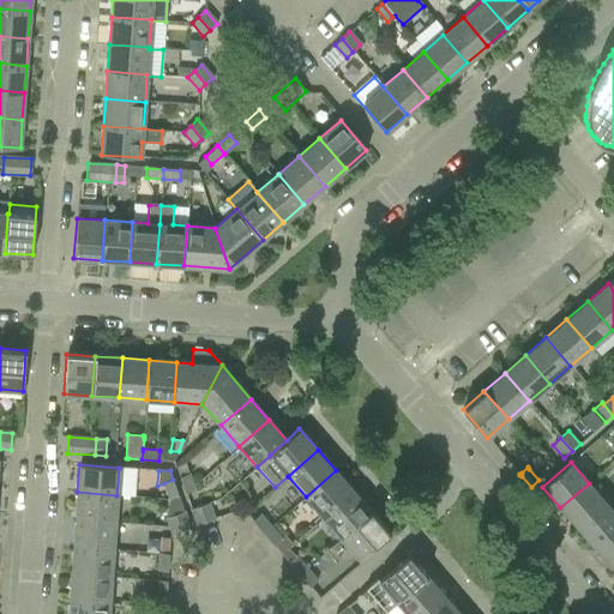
[(306,497),(323,517),(354,492),(336,470),(306,497)]
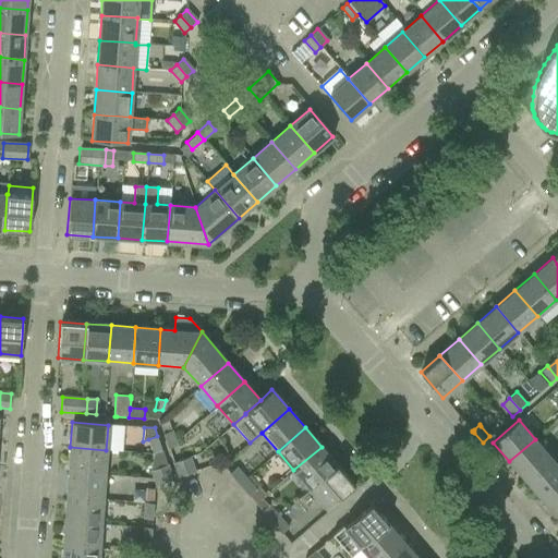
[(161,433),(167,448),(176,445),(171,429),(161,433)]
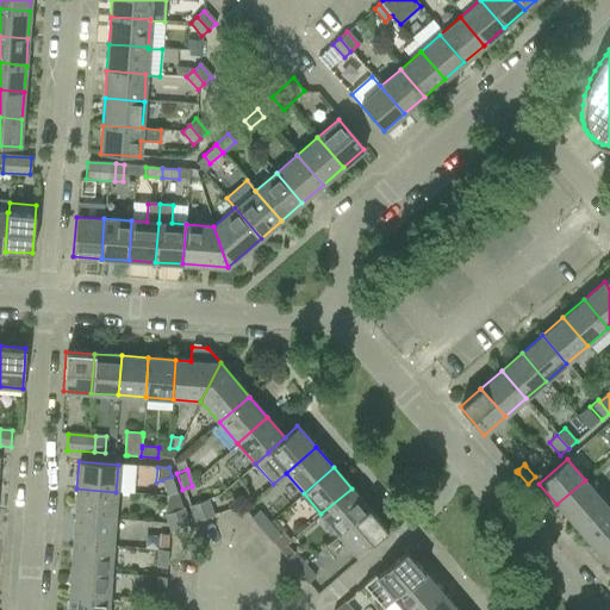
[(172,477),(162,480),(167,496),(168,496),(178,493),(172,477)]
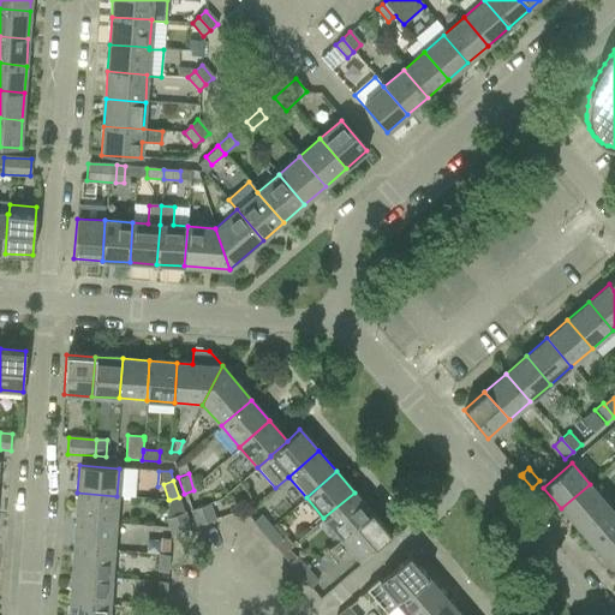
[(561,508),(579,529),(608,505),(590,484),(561,508)]
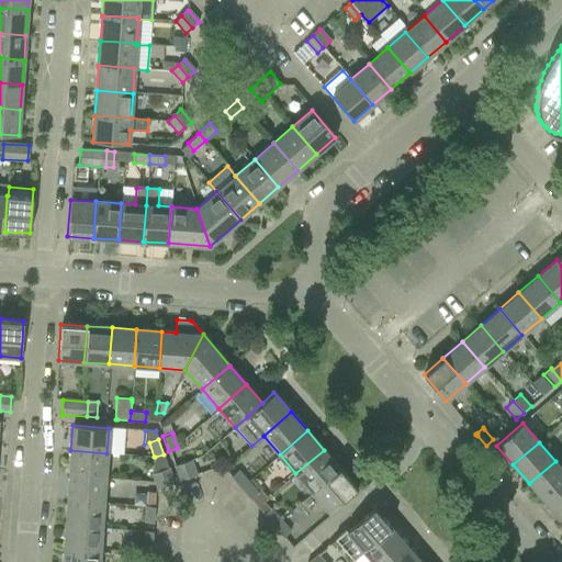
[(70,450),(68,475),(105,478),(107,453),(70,450)]
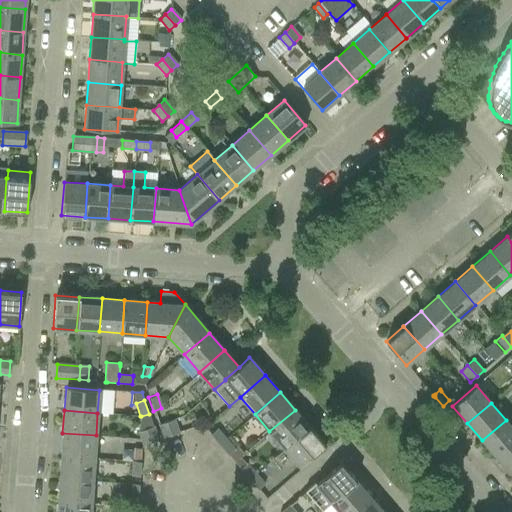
[(269,431),(284,448),(309,427),(295,410),(269,431)]
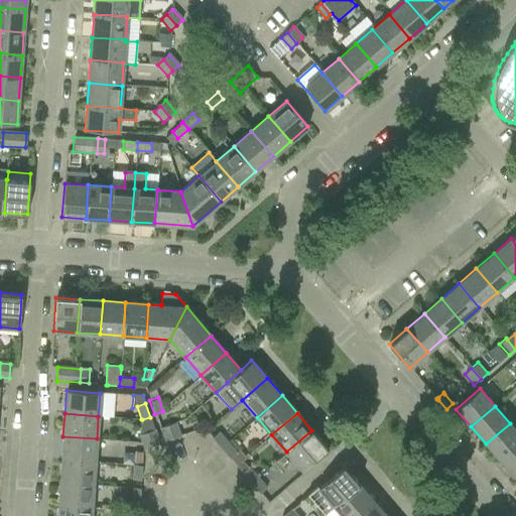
[(142,419),(139,435),(147,432),(154,429),(150,417),(142,419)]
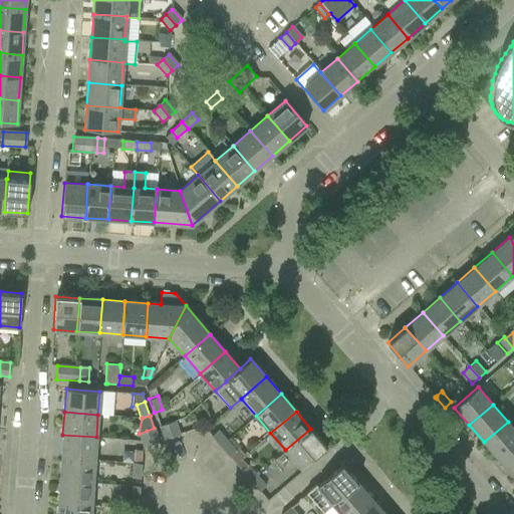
[(175,421),(167,424),(172,437),(179,435),(175,421)]
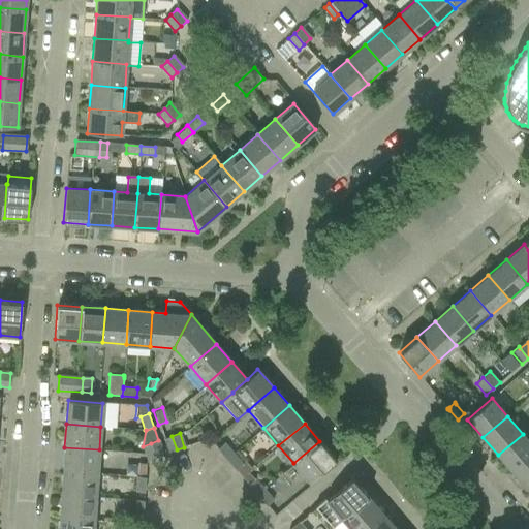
[(498,455),(514,473),(528,460),(528,441),(523,434),(498,455)]
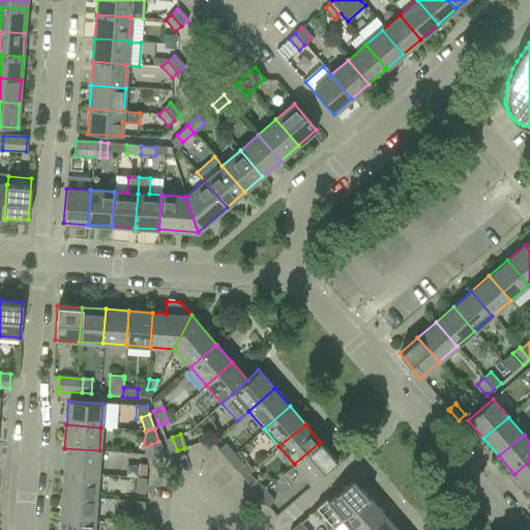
[(177,450),(172,437),(165,440),(170,453),(177,450)]
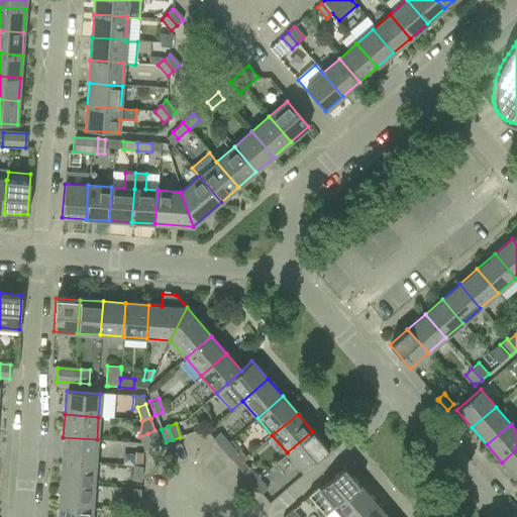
[(154,430),(147,433),(152,447),(160,444),(154,430)]
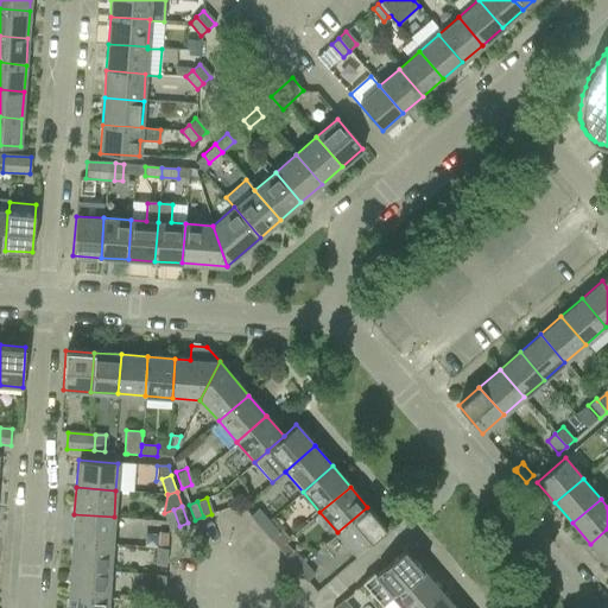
[(367,507),(337,532),(356,553),(386,529),(367,507)]
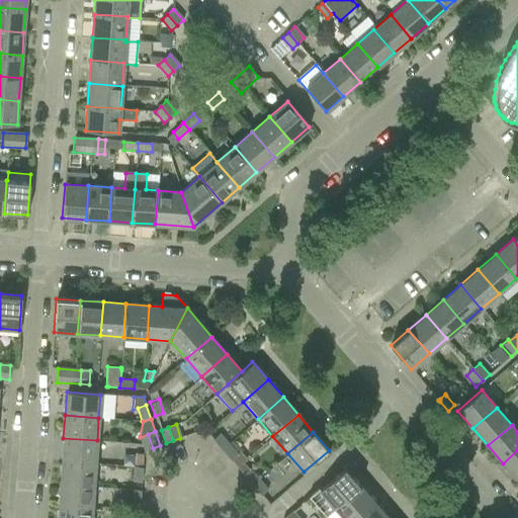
[(153,448),(148,434),(140,437),(145,450),(153,448)]
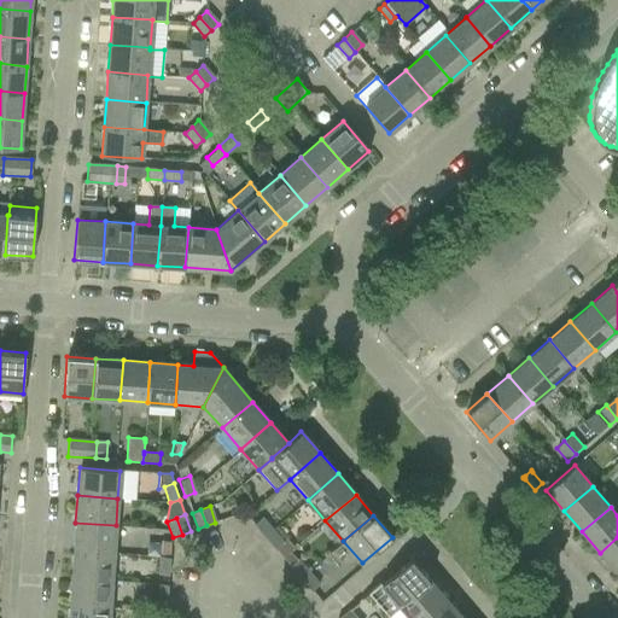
[(254,525),(264,537),(272,530),(261,518),(254,525)]
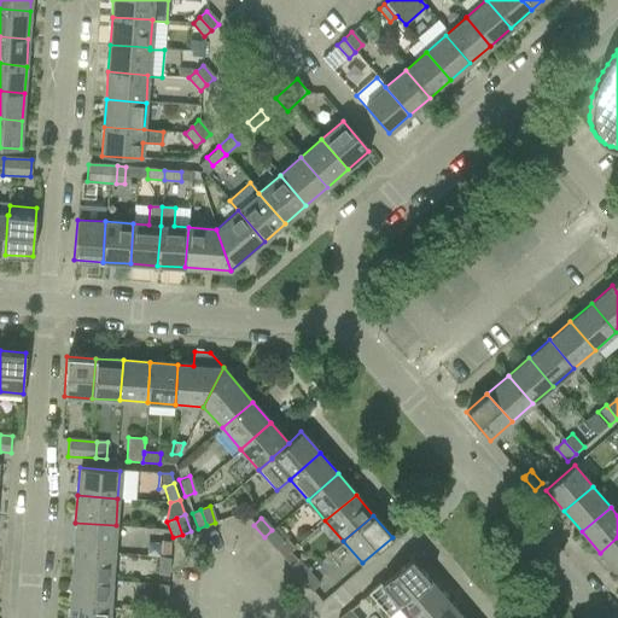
[(75,523),(74,551),(114,553),(116,525),(75,523)]
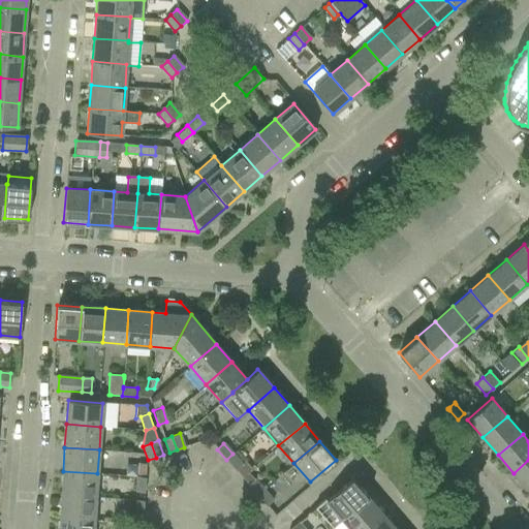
[(232,454),(226,460),(234,467),(236,470),(242,477),(252,469),(246,462),(242,465),(232,454)]
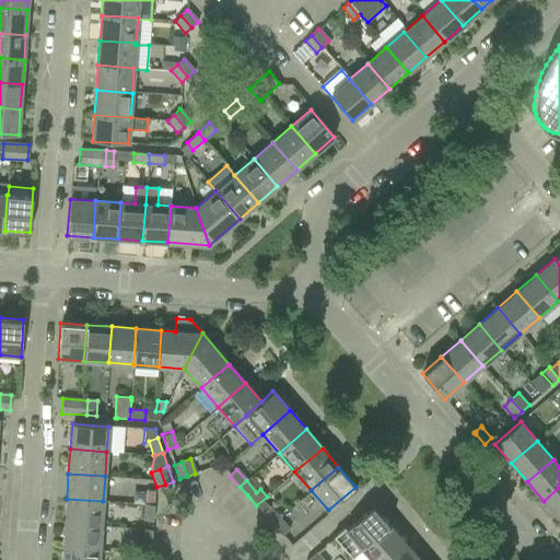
[(559,487),(544,501),(559,518),(559,487)]
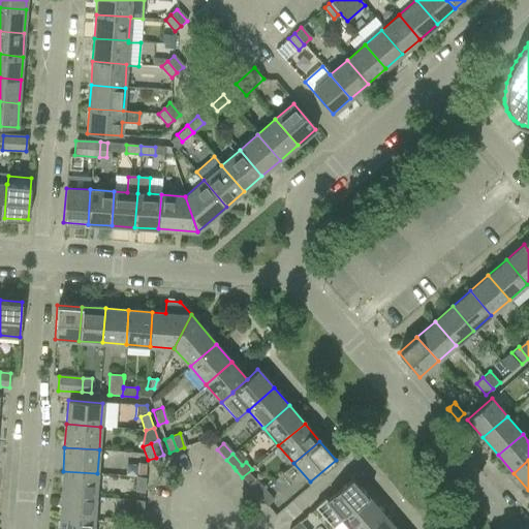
[(314,506),(332,527),(368,496),(358,486),(365,479),(356,470),(349,476),(350,478),(327,500),(324,498),(314,506)]
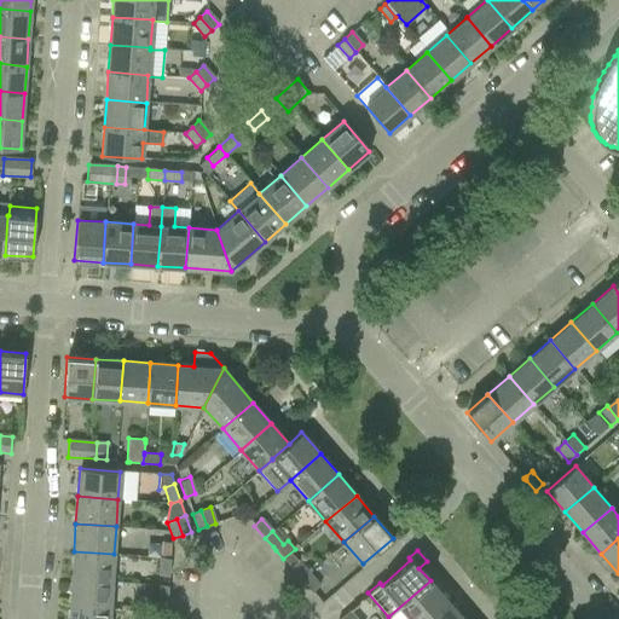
[(74,551),(71,578),(111,582),(114,554),(74,551)]
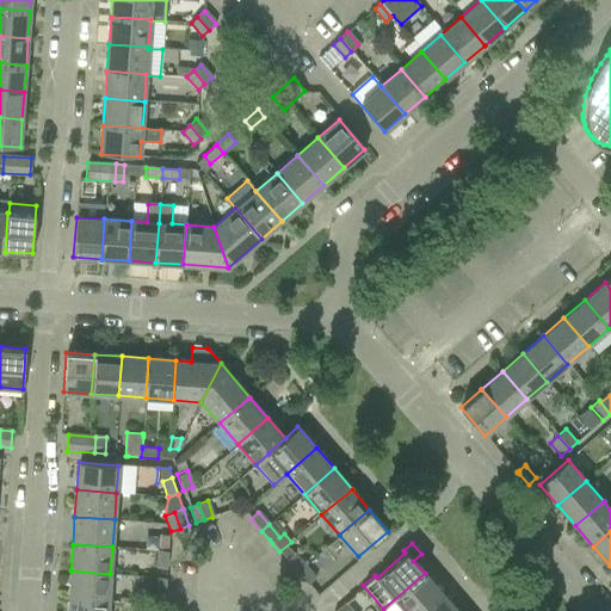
[(156,568),(167,568),(168,551),(158,550),(156,568)]
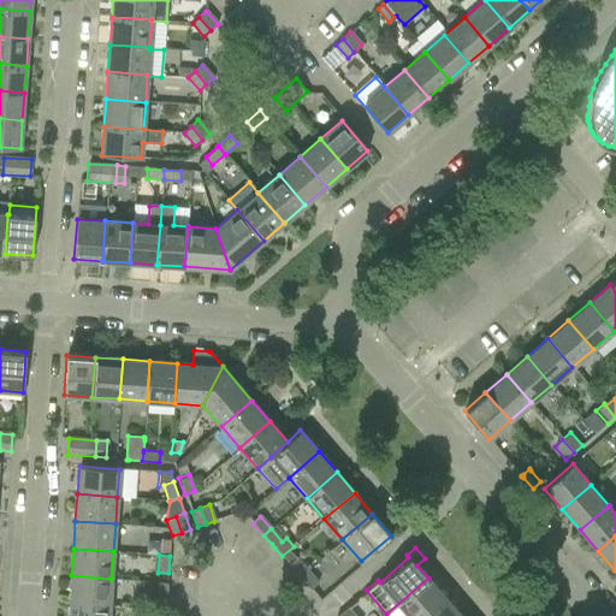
[(289,564),(300,576),(307,570),(296,557),(289,564)]
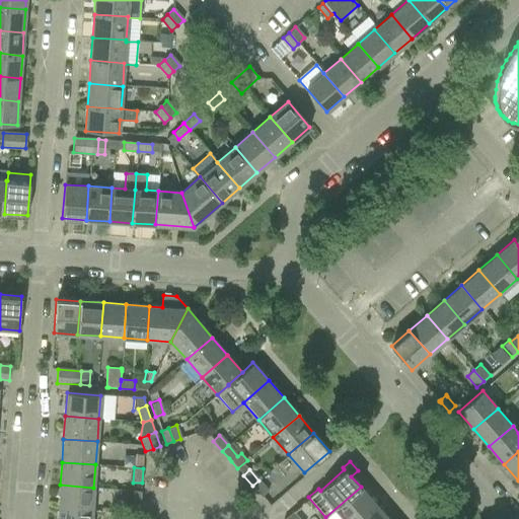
[(258,480),(252,486),(262,497),(268,491),(258,480)]
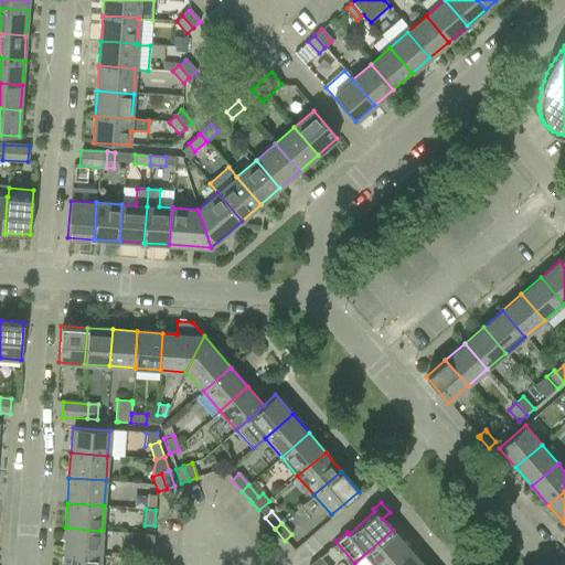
[(65,528),(63,553),(100,556),(102,531),(65,528)]
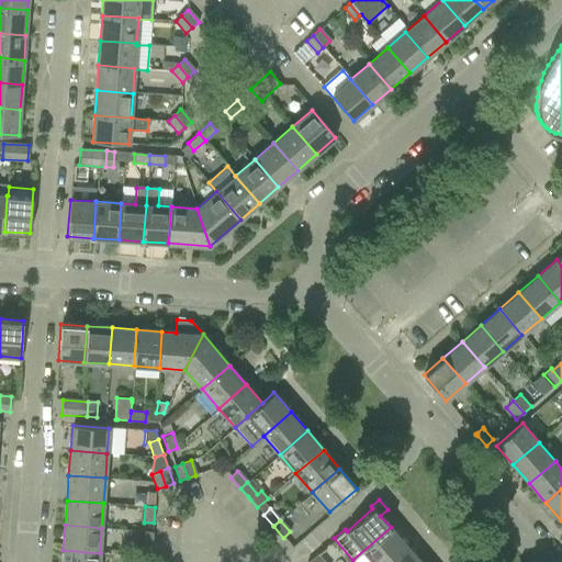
[(391,527),(352,560),(353,561),(388,561),(407,547),(391,527)]
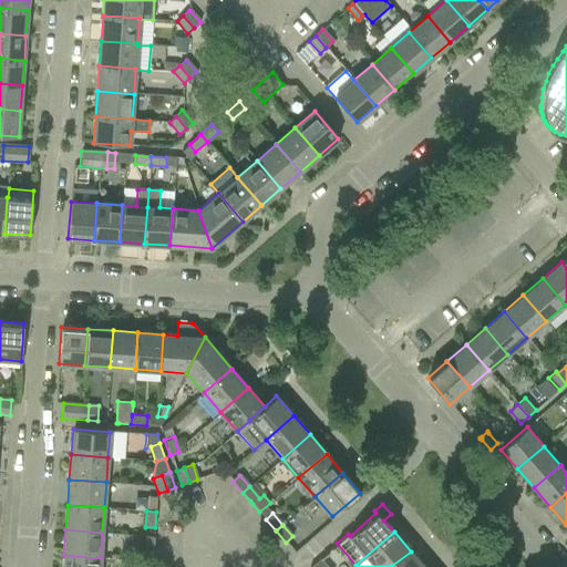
[(144,552),(153,553),(154,537),(145,536),(144,552)]
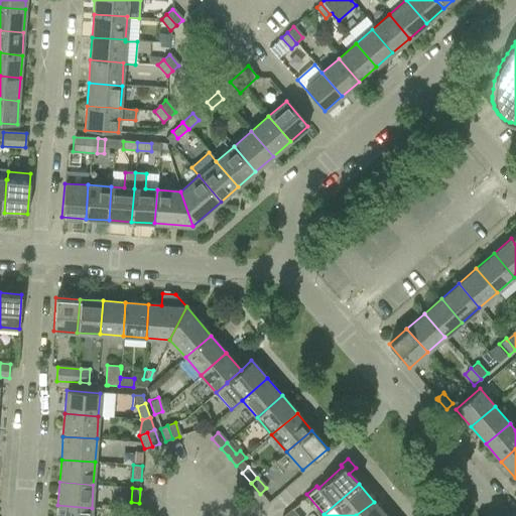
[(356,515),(386,515),(374,502),(356,515)]
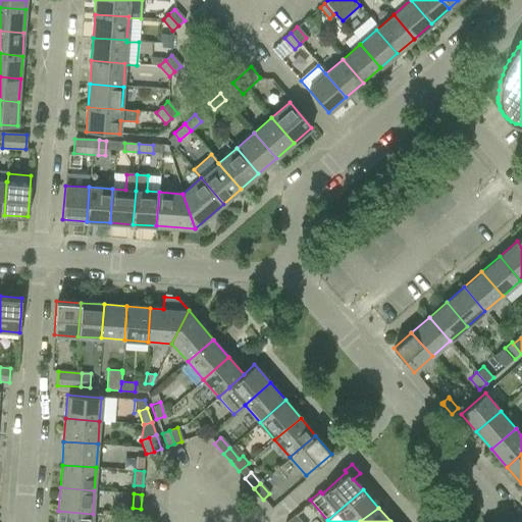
[(58,511),(57,521),(91,521),(93,514),(58,511)]
